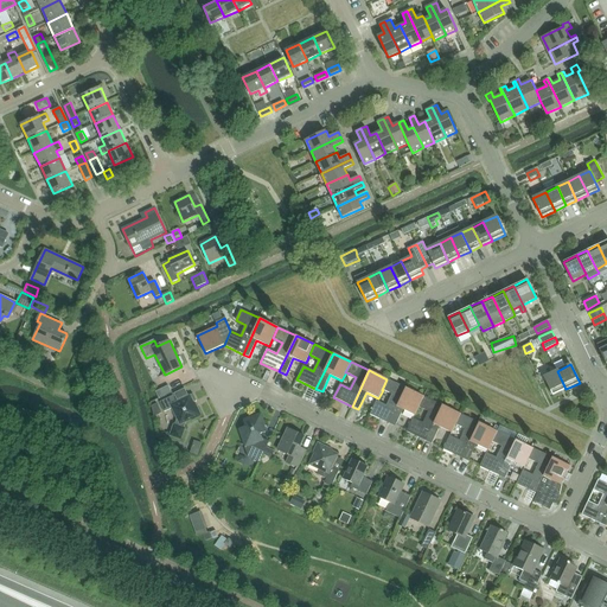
[(553,396),(566,389),(557,371),(544,377),(553,396)]
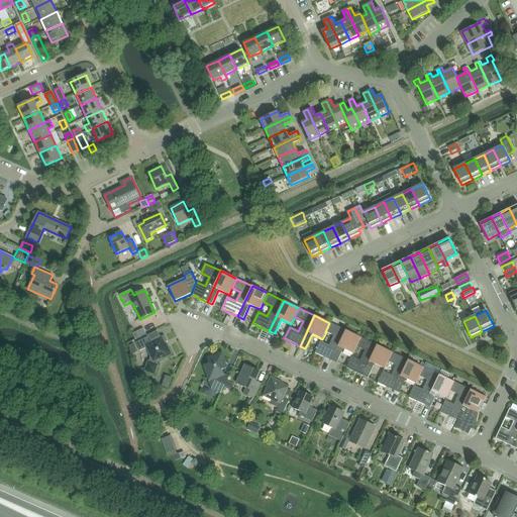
[(315,353),(331,360),(345,330),(329,323),(325,332),(326,332),(333,335),(329,345),(320,341),(315,353)]
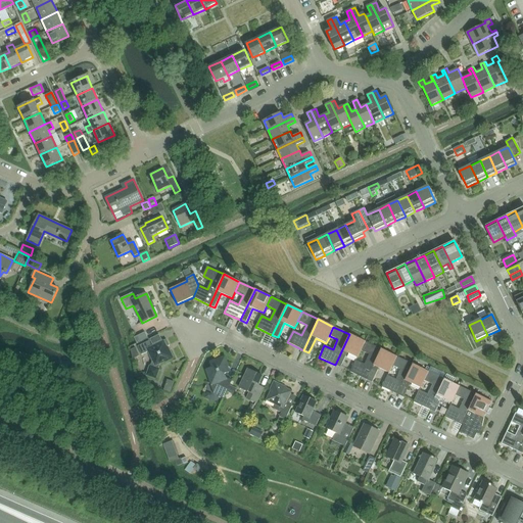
[(135,336),(138,344),(150,339),(147,331),(135,336)]
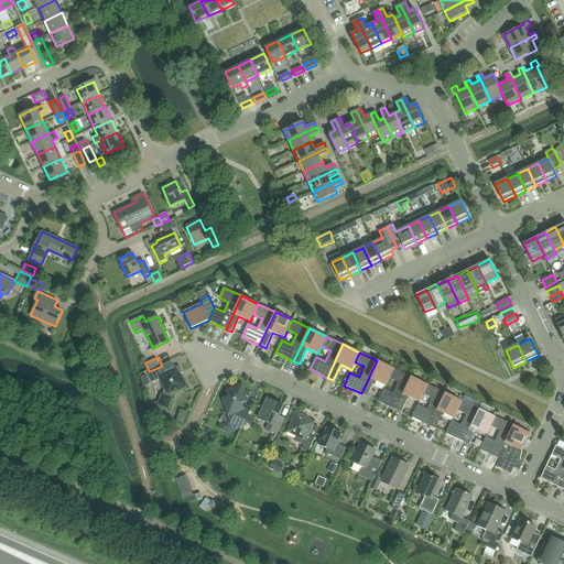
[(386,387),(390,378),(394,368),(377,360),(361,393),(367,397),(375,381),(386,387)]
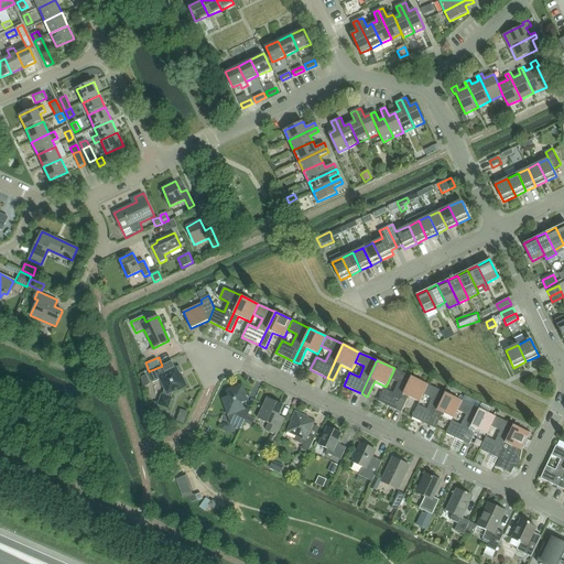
[(179,391),(187,387),(183,378),(182,378),(180,375),(183,372),(180,366),(164,373),(161,368),(148,373),(152,383),(160,380),(164,389),(163,394),(161,393),(158,404),(169,409),(172,398),(171,398),(173,392),(177,390),(179,391)]
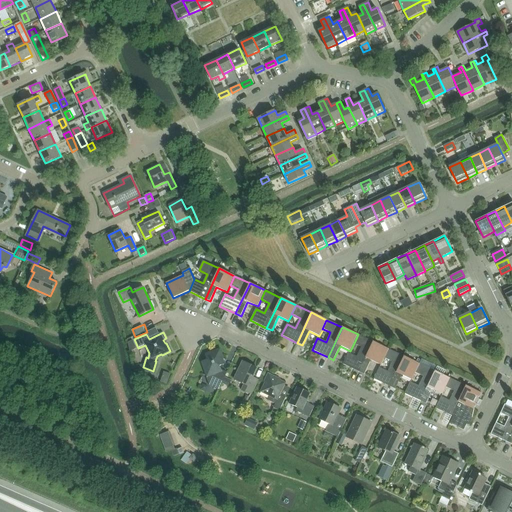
[(343,364),(359,372),(373,342),(358,334),(354,343),(362,347),(357,357),(348,353),(343,364)]
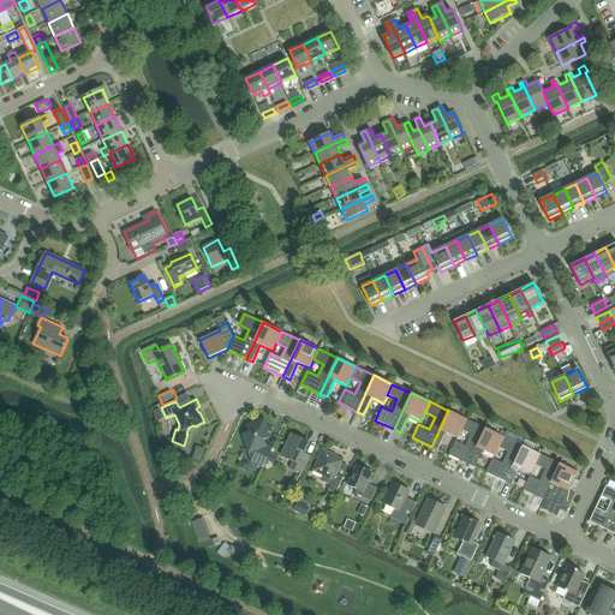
[(458,439),(461,430),(466,419),(448,411),(431,447),(437,449),(446,433),(458,439)]
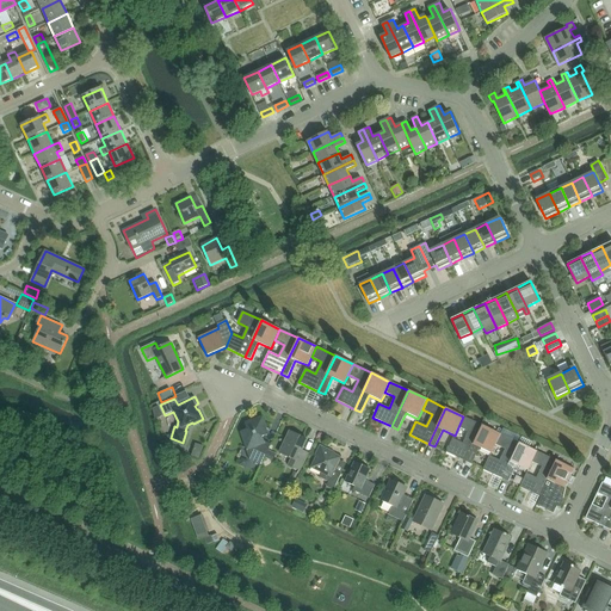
[(446,452),(466,462),(482,426),(463,417),(458,427),(468,432),(463,444),(452,439),(446,452)]
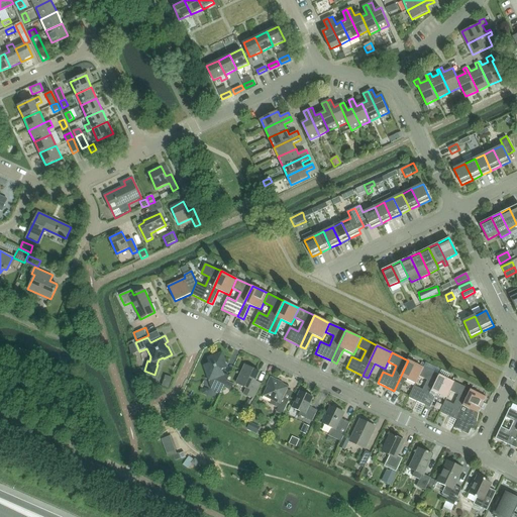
[(226,369),(227,367),(223,354),(220,353),(209,357),(208,359),(209,364),(205,366),(204,368),(208,379),(211,380),(215,379),(215,381),(211,390),(220,394),(229,377),(223,374),(222,370),(226,369)]
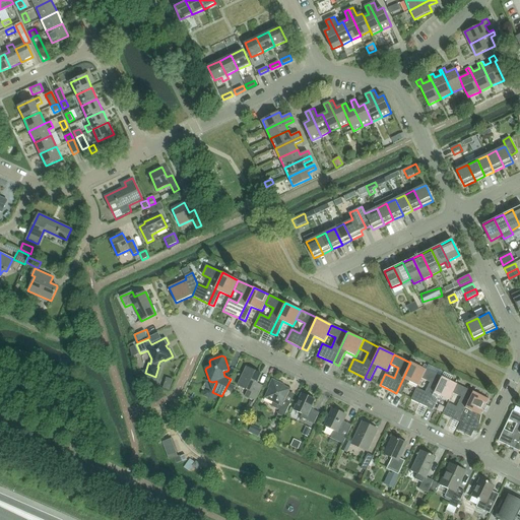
[(426,370),(410,363),(396,393),(401,395),(408,381),(418,386),(421,379),(426,370)]
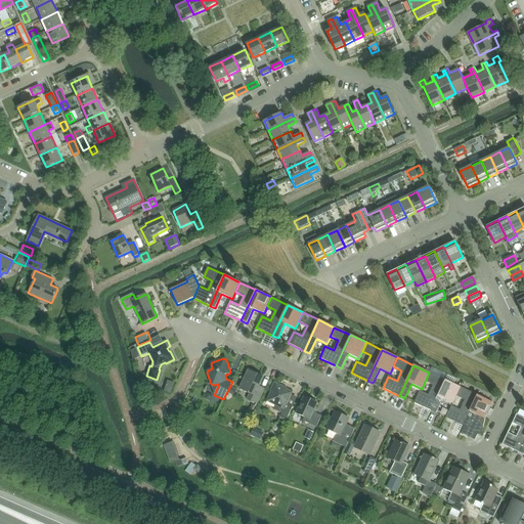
[(263,377),(249,370),(239,389),(250,394),(248,399),(258,404),(265,389),(259,386),(263,377)]
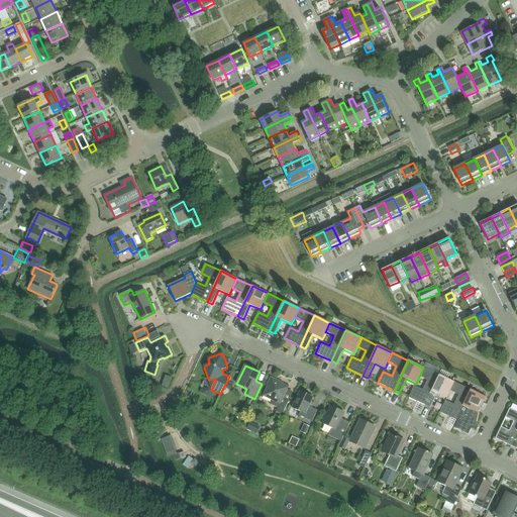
[(409,398),(425,405),(439,375),(423,368),(419,377),(427,381),(423,390),(414,386),(409,398)]
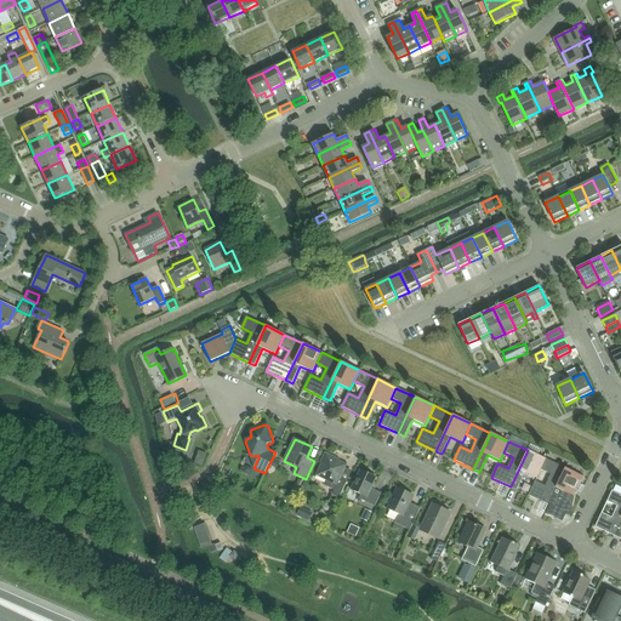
[(537,479),(541,469),(546,459),(528,450),(511,486),(517,490),(525,473),(537,479)]
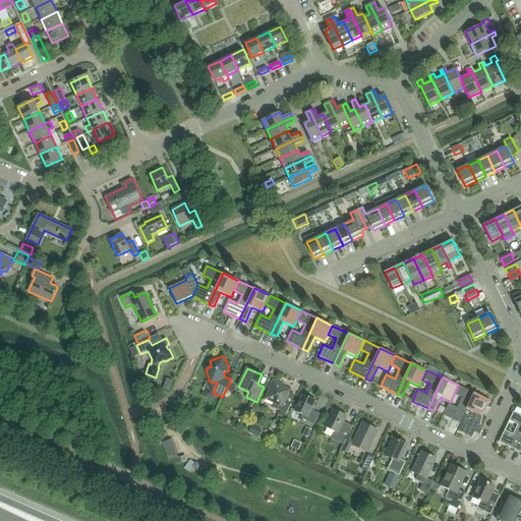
[(295,396),(289,393),(290,390),(281,386),(281,384),(273,381),(269,389),(270,390),(266,399),(274,403),(272,407),(280,411),(277,418),(283,421),(295,396)]
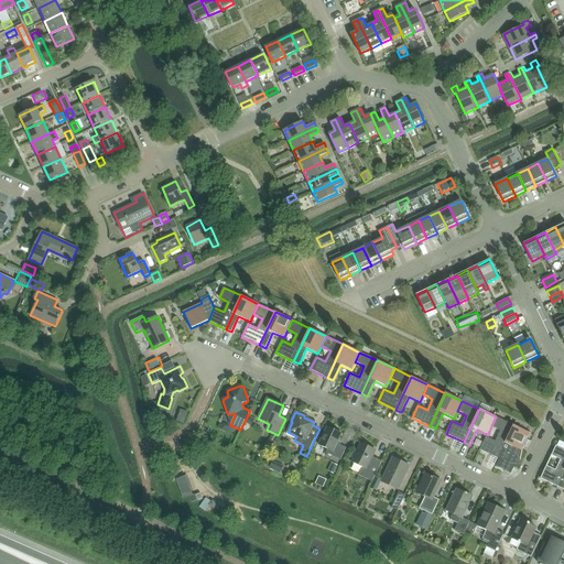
[(505,443),(513,425),(496,416),(491,426),(500,431),(496,442),(486,437),(480,449),(498,458),(505,443)]
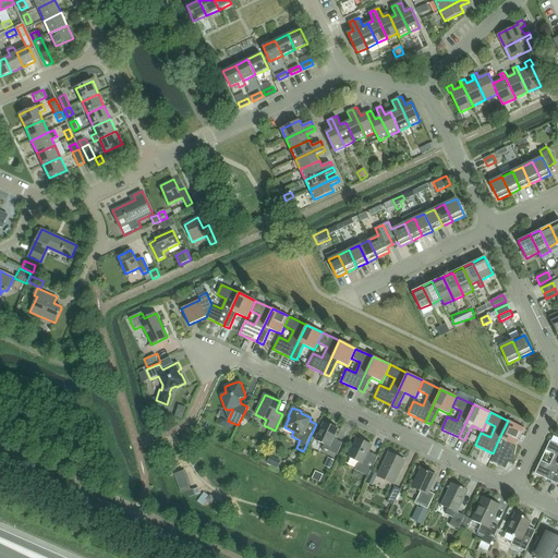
[(517,446),(524,428),(508,421),(499,438),(517,446)]
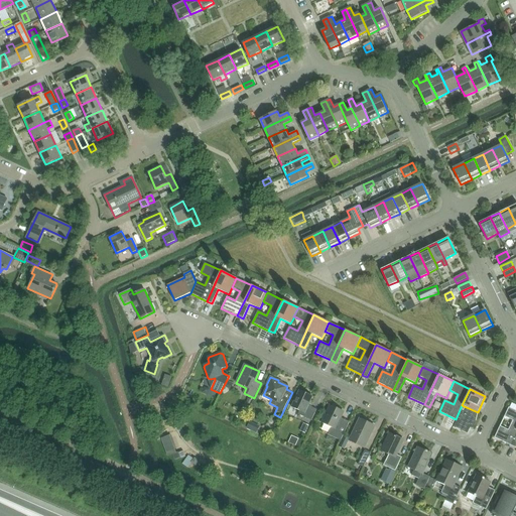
[(300,391),(292,407),(300,411),(298,414),(311,420),(316,409),(307,405),(311,396),(300,391)]
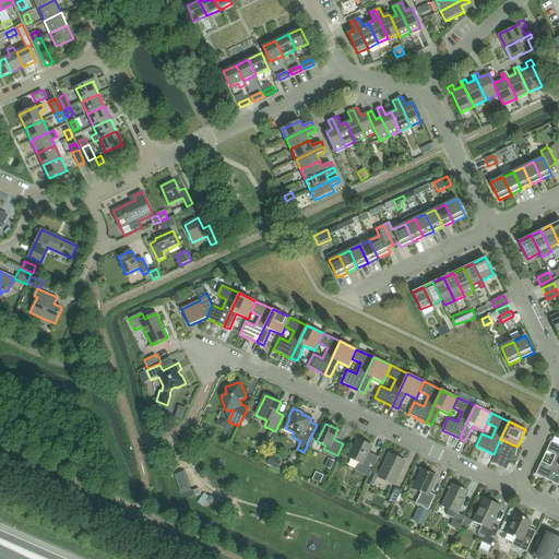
[(358,439),(349,459),(359,463),(355,471),(369,477),(379,458),(368,452),(371,445),(358,439)]
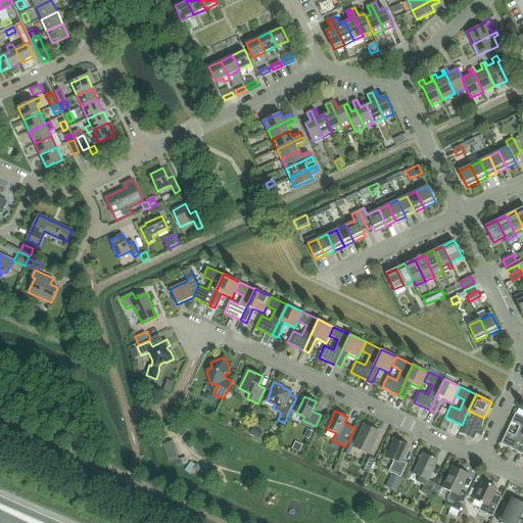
[(468,411),(462,425),(463,426),(460,433),(474,439),(478,431),(481,432),(484,418),(468,411)]
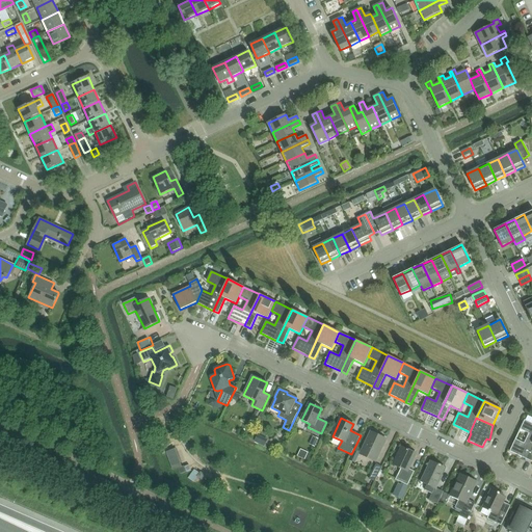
[(509,451),(526,459),(531,447),(531,423),(525,420),(509,451)]
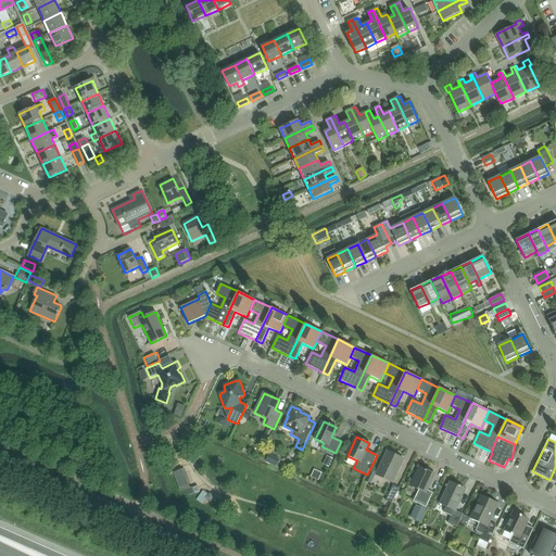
[(392,482),(403,459),(387,452),(376,475),(392,482)]
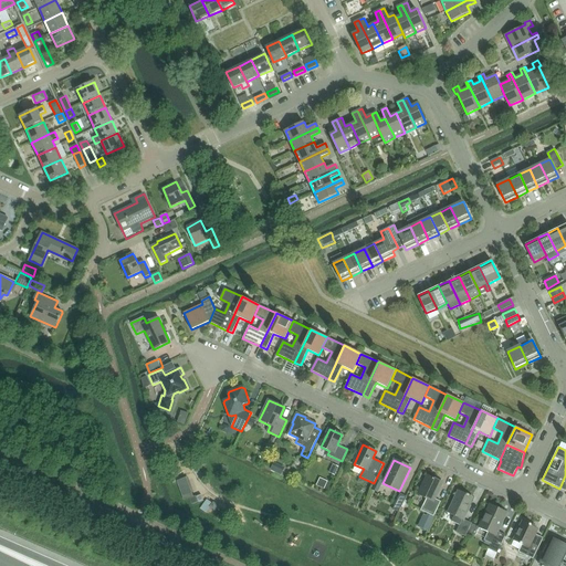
[(333,464),(328,473),(335,475),(338,468),(333,464)]
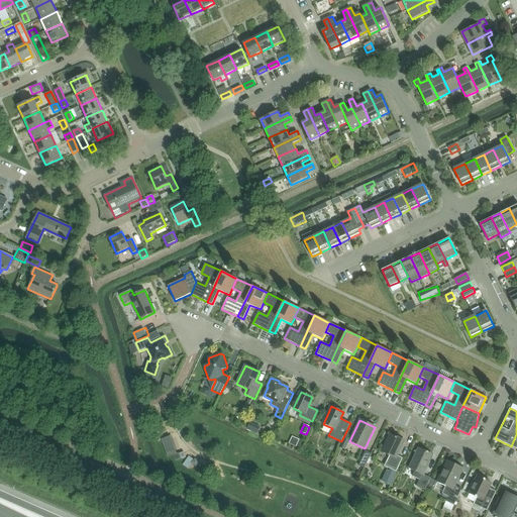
[(397,455),(404,441),(391,434),(382,451),(390,455),(384,467),(396,472),(402,458),(397,455)]
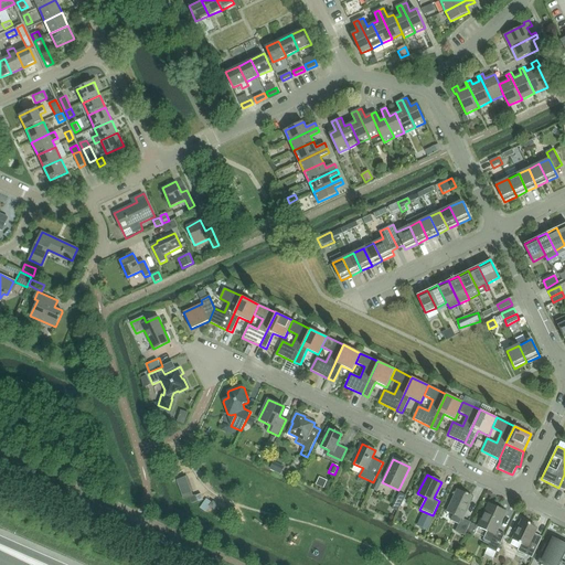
[(192,497),(185,478),(177,481),(183,500),(192,497)]
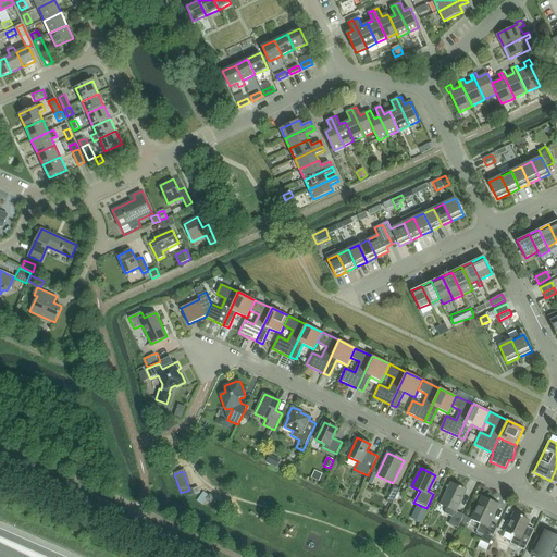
[(458,528),(463,516),(455,511),(466,490),(450,483),(441,505),(447,507),(444,514),(453,517),(449,523),(458,528)]
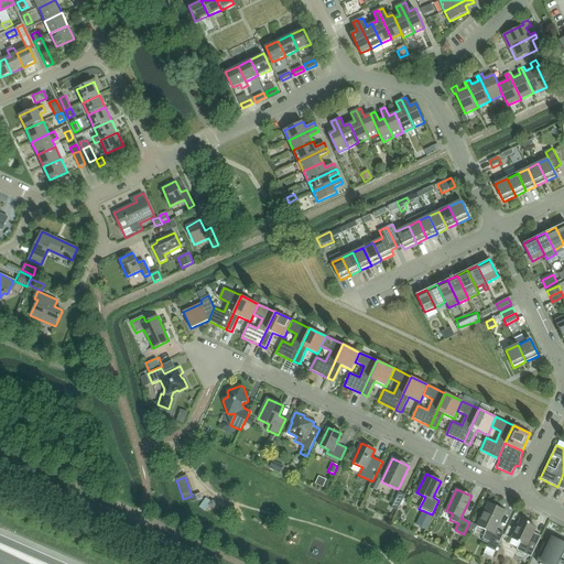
[(398,511),(404,495),(399,492),(391,508),(398,511)]
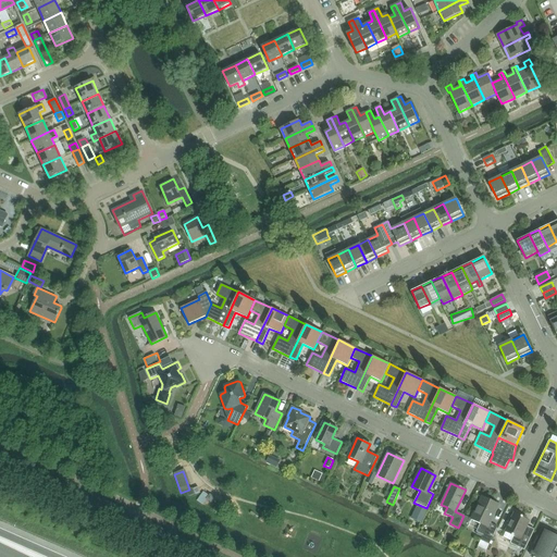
[(490,544),(492,540),(497,527),(490,523),(498,505),(482,497),(472,519),(480,523),(477,532),(483,535),(477,548),(485,553),(487,548),(491,551),(493,545),(490,544)]
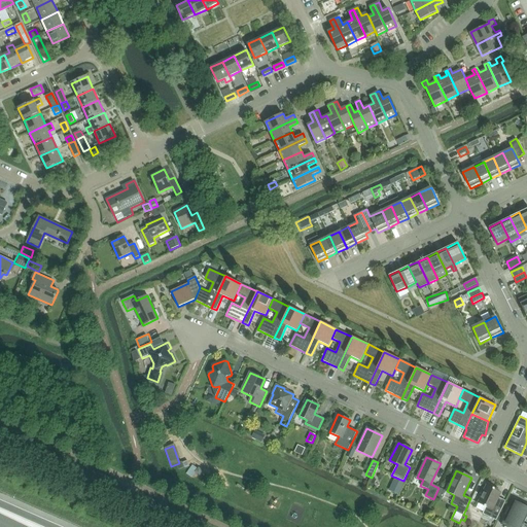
[(405,482),(397,479),(396,481),(394,479),(389,490),(398,495),(405,482)]
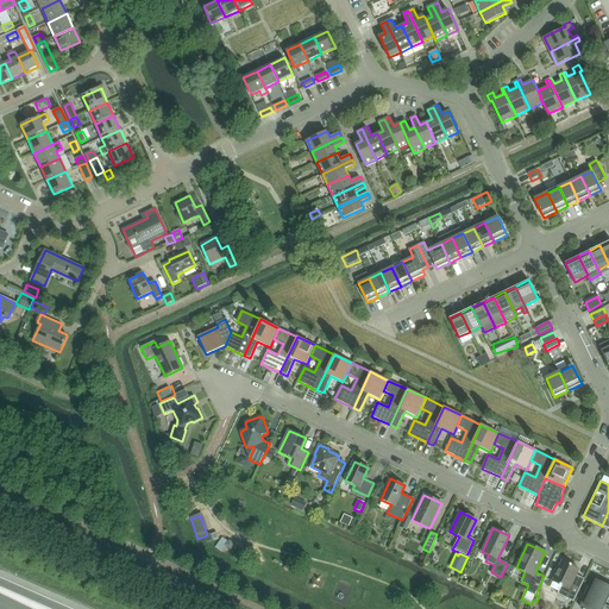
[(573,602),(583,582),(575,577),(578,570),(571,566),(572,565),(563,560),(552,582),(562,586),(558,594),(573,602)]
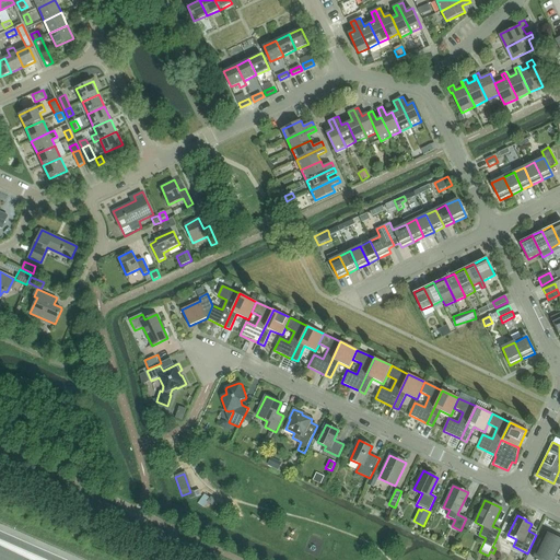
[(559,549),(559,536),(546,529),(533,558),(536,559),(559,559),(559,558),(557,557),(559,549)]
